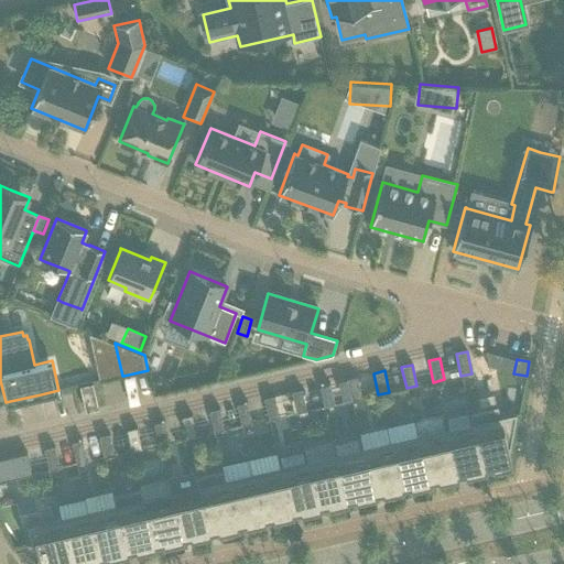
[(357,377),(346,379),(350,401),(361,399),(357,377)]
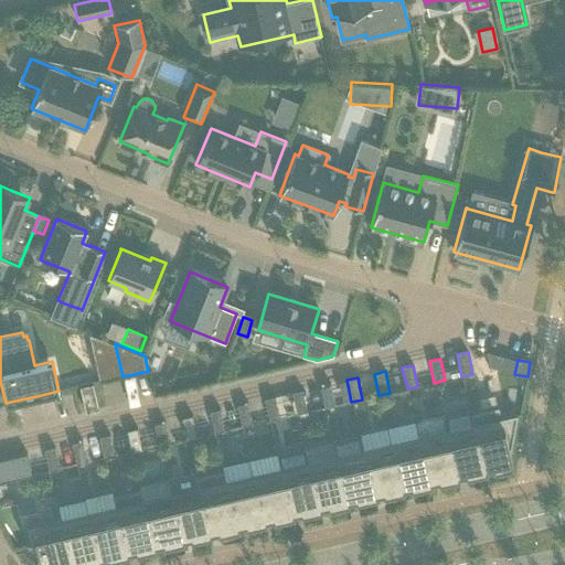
[(98,409),(93,383),(80,386),(85,413),(98,409)]
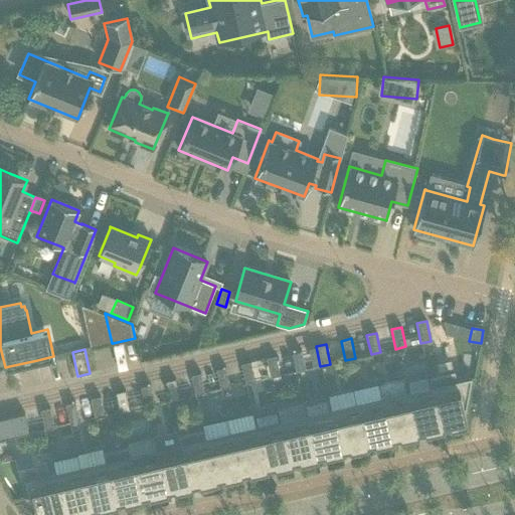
[(301,350),(291,352),(296,372),(305,369),(301,350)]
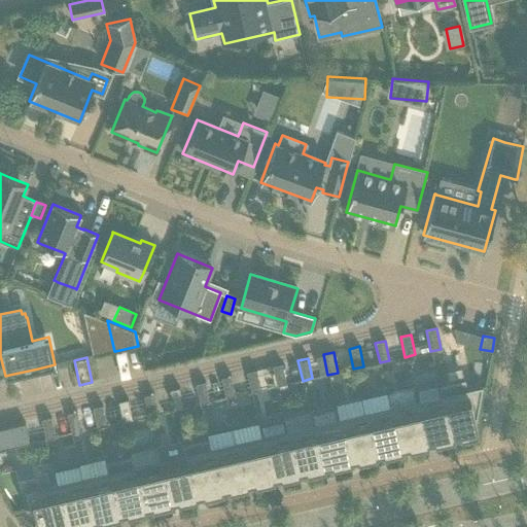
[(282,364),(272,366),(277,386),(286,384),(282,364)]
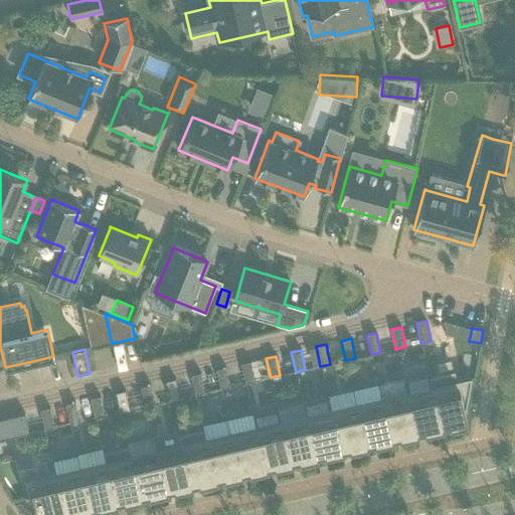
[(250,361),(240,364),(245,383),(254,381),(250,361)]
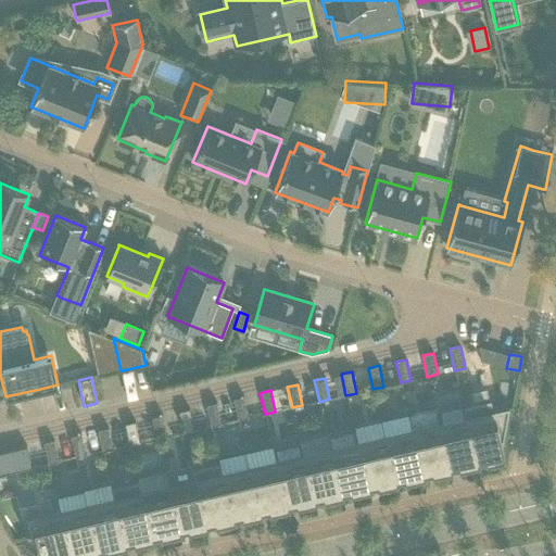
[(243,396),(232,399),(238,420),(248,418),(243,396)]
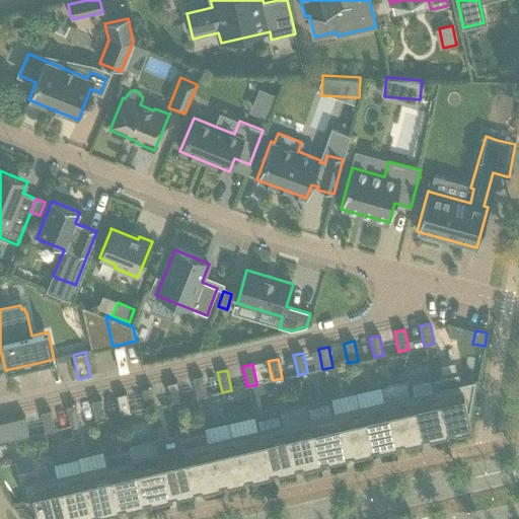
[(432,379),(435,389),(444,431),(470,425),(468,416),(474,380),(460,383),(457,374),(432,379)]
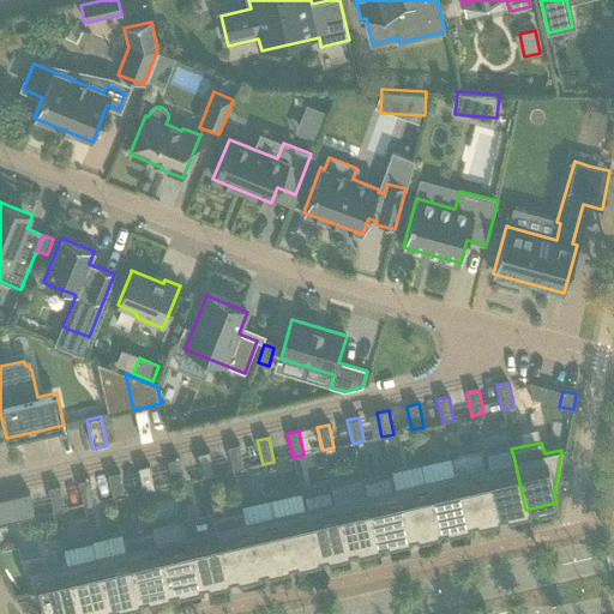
[(510,444),(480,451),(485,467),(495,516),(524,510),(525,510),(515,461),(511,449),(510,444)]
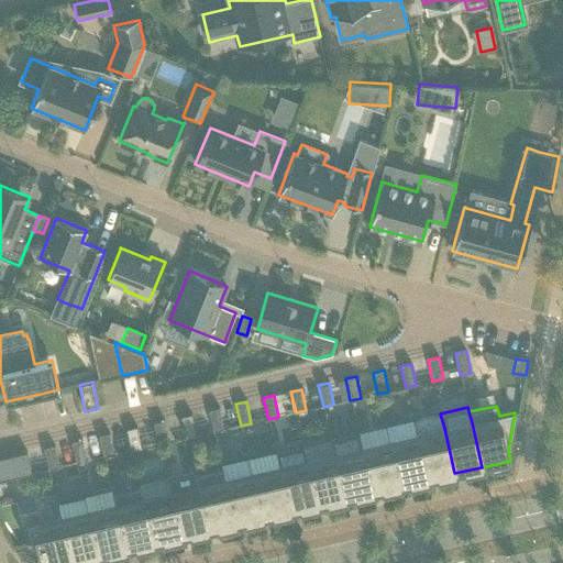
[(219,408),(208,410),(213,432),(223,429),(219,408)]
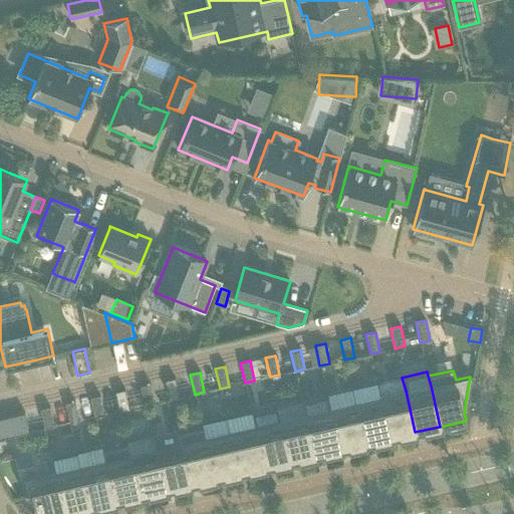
[(175,378),(165,380),(170,400),(179,398),(175,378)]
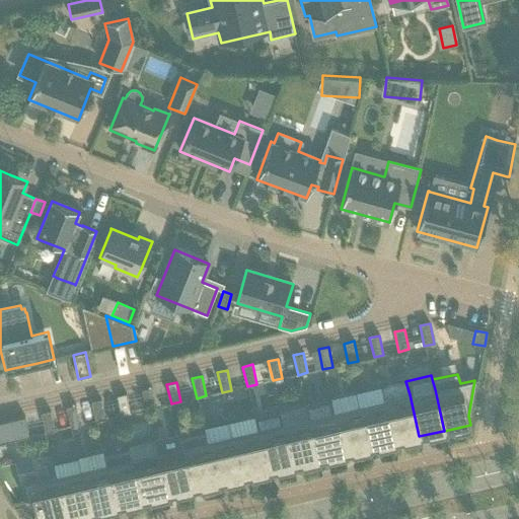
[(151,387),(142,390),(146,410),(155,408),(151,387)]
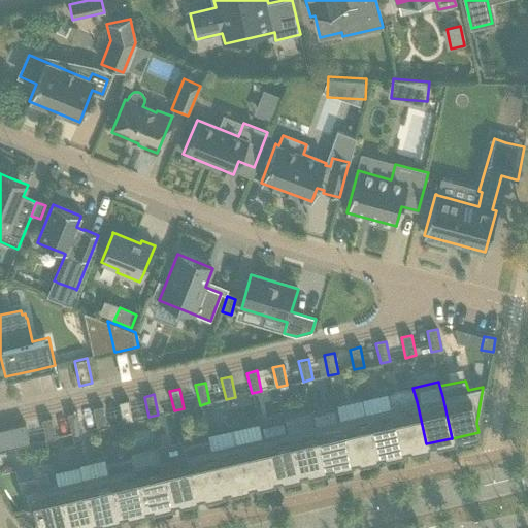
[(128,400),(119,402),(123,423),(133,421),(128,400)]
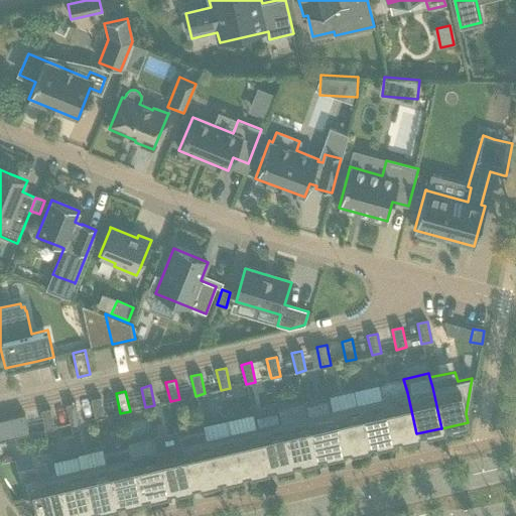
[(407,392),(382,398),(391,439),(416,433),(407,392)]
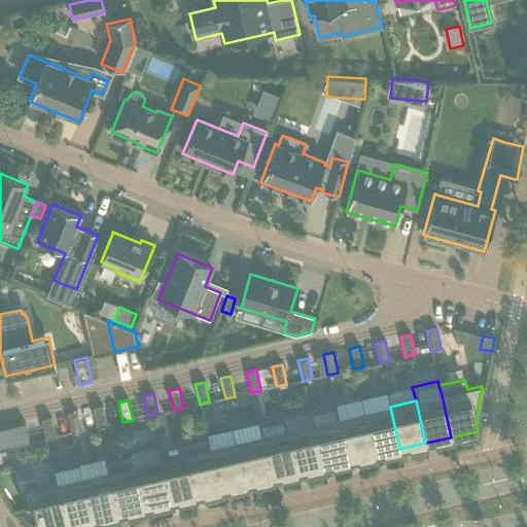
[(313,424),(323,466),(348,461),(339,419),(335,405),(310,411),(313,424)]
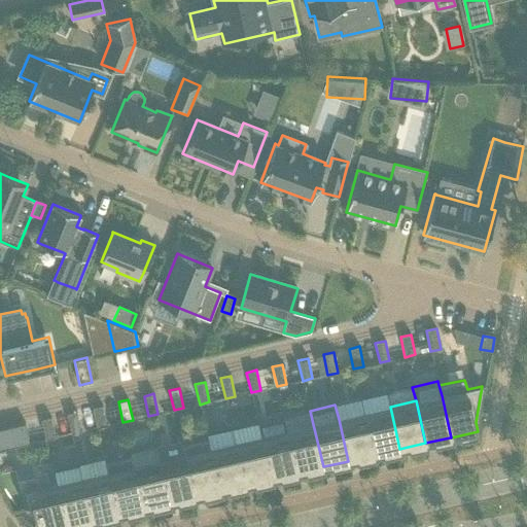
[(102,406),(93,408),(97,428),(107,425),(102,406)]
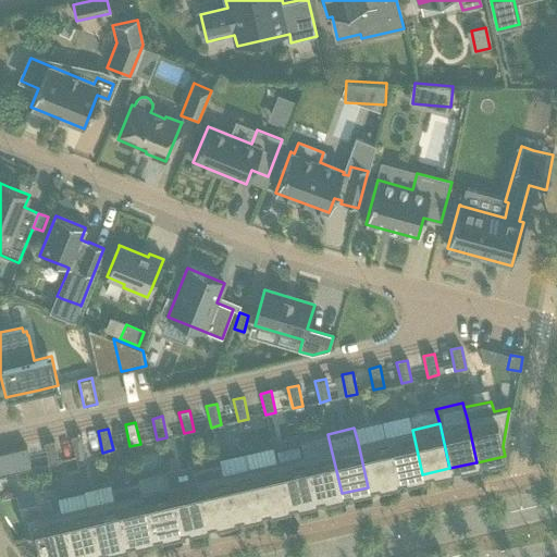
[(412,430),(385,436),(395,481),(422,474),(412,430)]
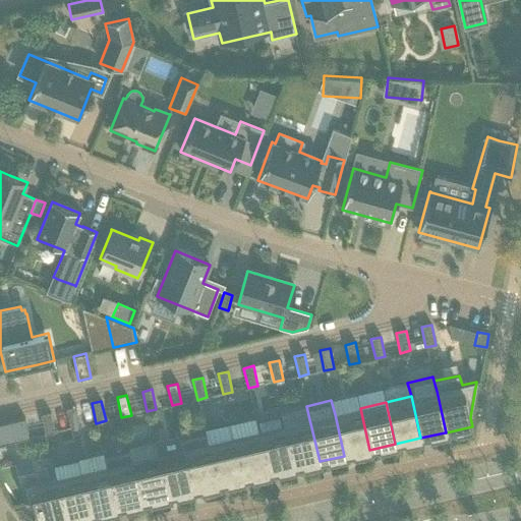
[(75,407),(66,409),(70,428),(80,426),(75,407)]
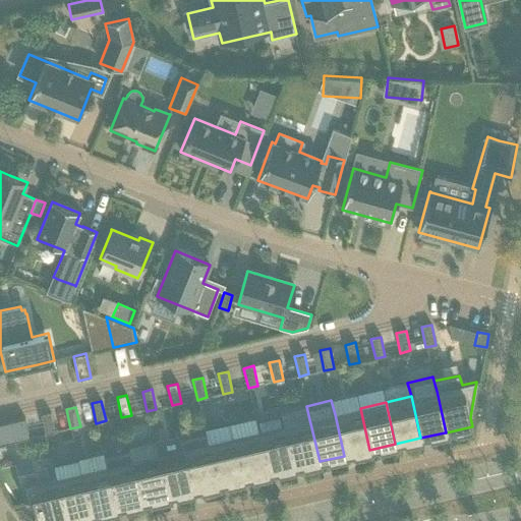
[(360,408),(335,414),(344,456),(369,450),(360,408)]
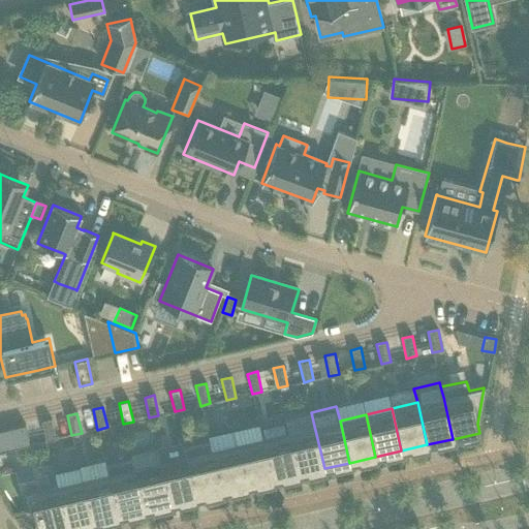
[(51,418),(41,422),(45,441),(56,439),(51,418)]
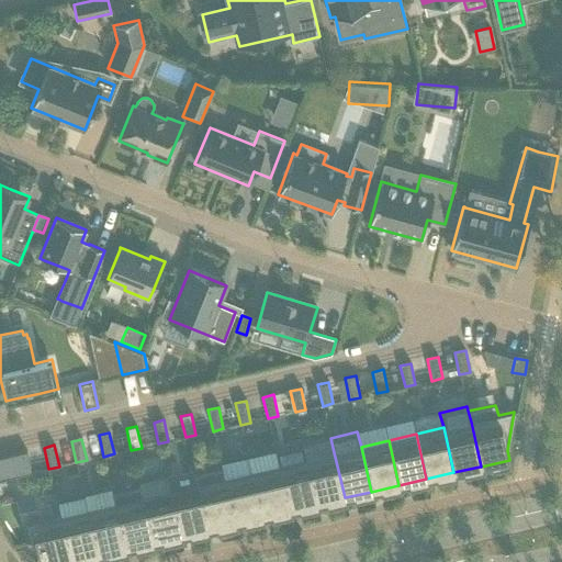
[(306,459),(303,447),(276,452),(279,465),(290,510),(317,504),(306,459)]
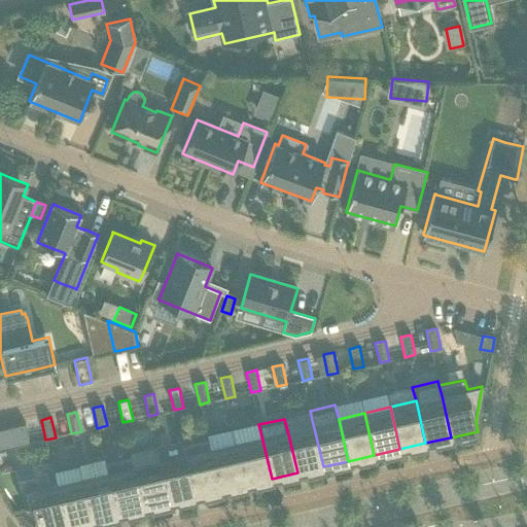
[(26,423),(0,428),(0,450),(30,444),(26,423)]
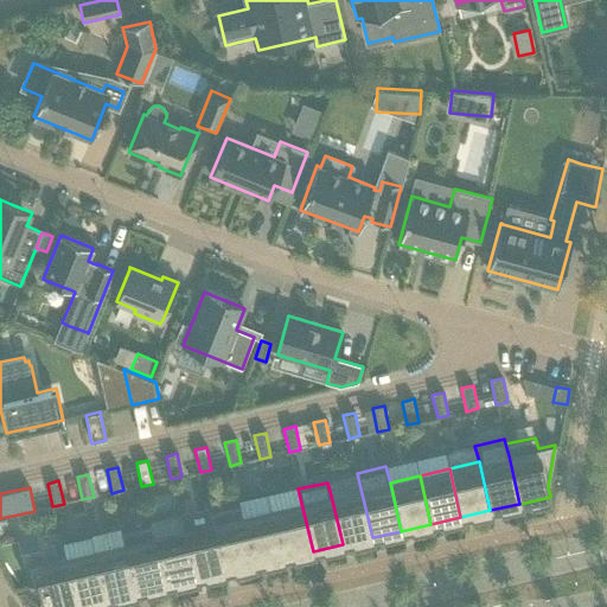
[(360,489),(331,496),(343,544),(372,537),(360,489)]
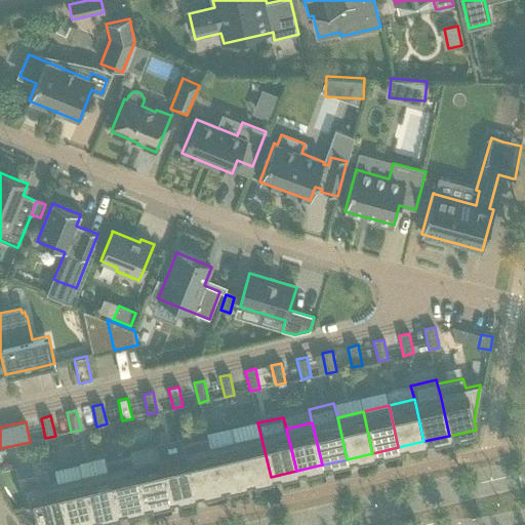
[(260,435),(235,441),(245,483),(271,477),(260,435)]
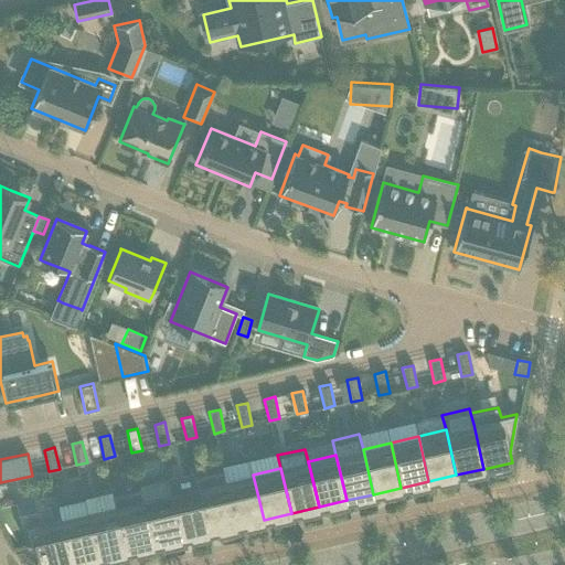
[(223,470),(195,477),(209,532),(236,525),(225,480),(223,470)]
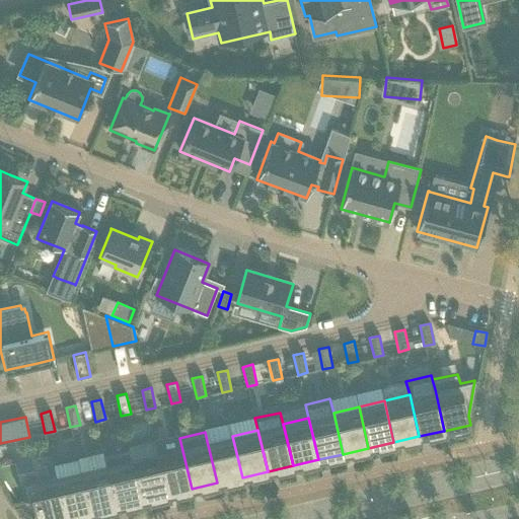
[(178,433),(153,438),(156,453),(166,495),(192,489),(179,438),(178,433)]
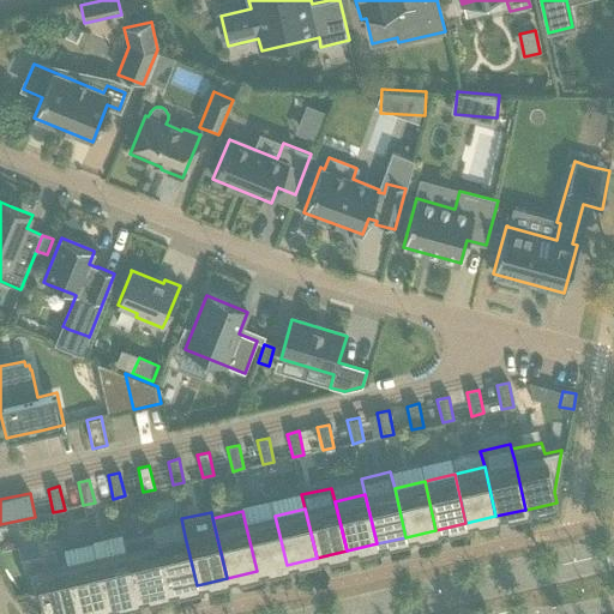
[(275,516),(245,522),(257,571),(287,565),(275,516)]
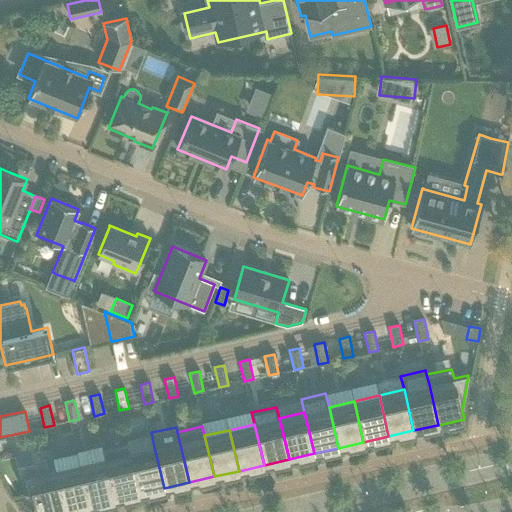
[(102,449),(104,458),(114,499),(139,494),(129,453),(127,443),(102,449)]
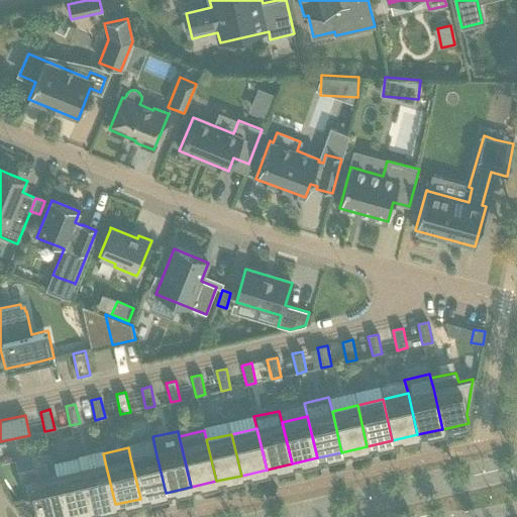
[(156,451),(130,457),(140,499),(166,493),(156,451)]
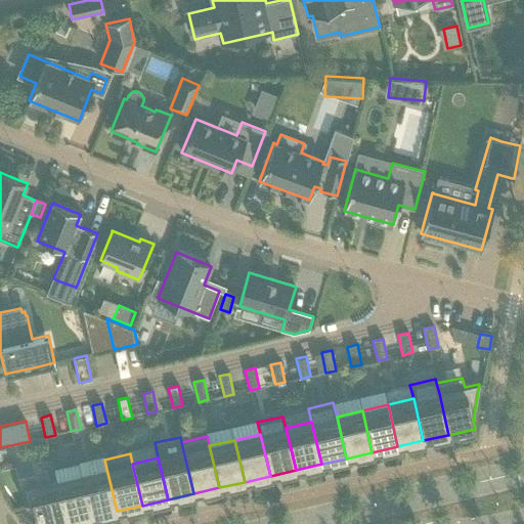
[(106,469),(81,475),(91,517),(117,511),(106,469)]
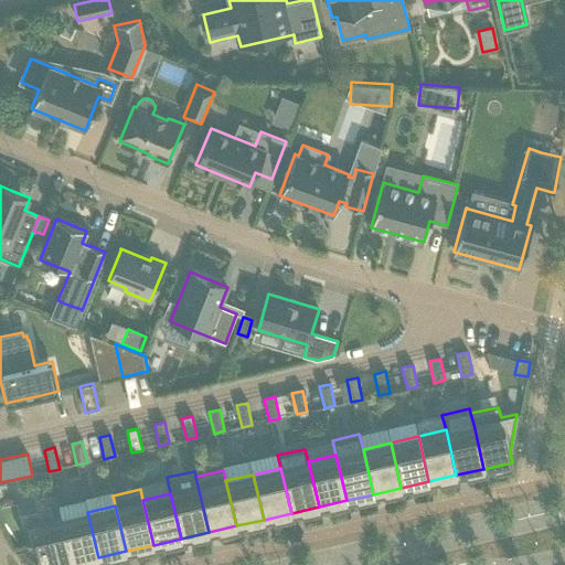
[(87,512),(60,519),(71,564),(98,557),(87,512)]
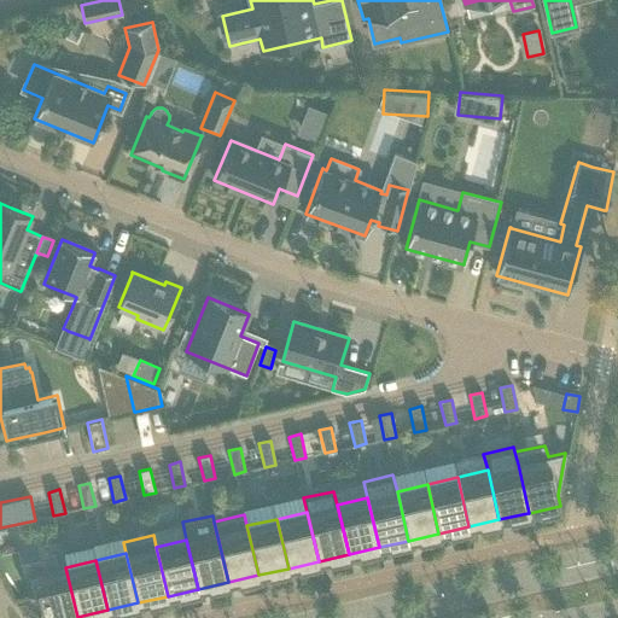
[(70,617),(77,617),(65,567),(29,576),(34,596),(39,595),(44,617),(70,617)]
